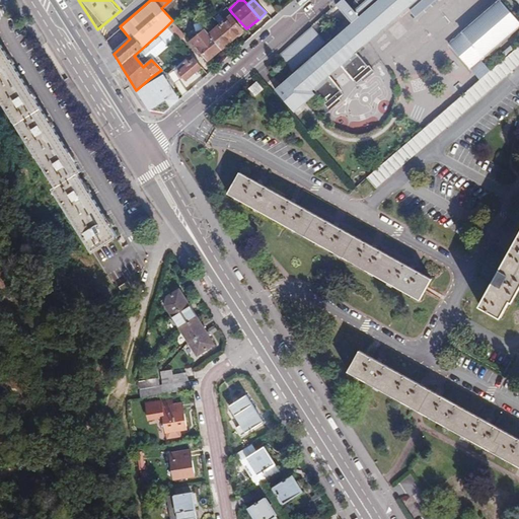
[(359,82),(362,79),(364,82),(366,81),(376,72),(370,65),(368,67),(356,52),(368,42),(409,6),(415,0),(426,0),(430,3),(433,0),(339,0),(335,4),(349,20),(343,25),(345,29),(331,41),(328,38),(330,35),(316,20),(277,55),(295,74),(277,90),(295,112),(314,94),(312,90),(313,89),(326,103),(317,112),(323,119),(343,100),(341,98),(345,94),(328,76),(343,65),(359,82)]
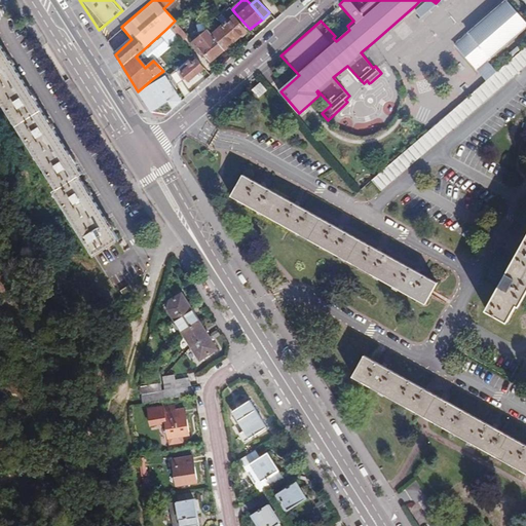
[(487,81),(497,72),(487,61),(525,25),(525,22),(505,0),(455,45),(487,81)]
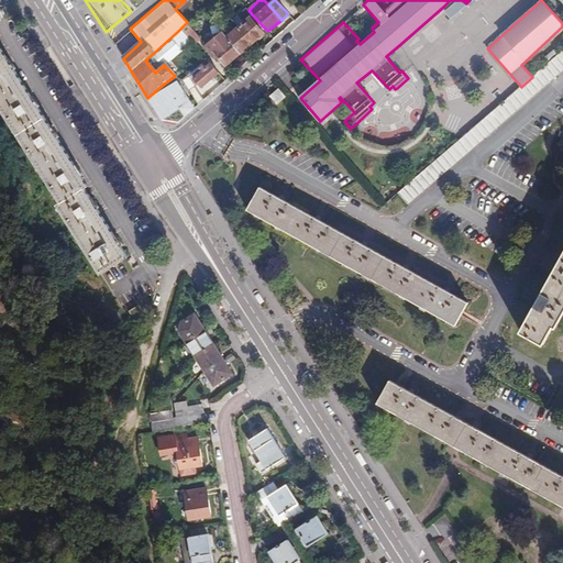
[(252,14),(249,10),(246,8),(239,14),(245,21),(250,17),(252,14)]
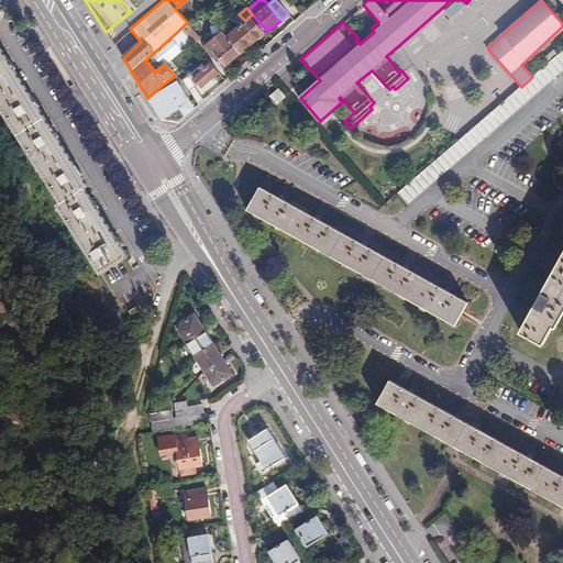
[(239,28),(253,43),(264,33),(250,17),(245,21),(239,28)]
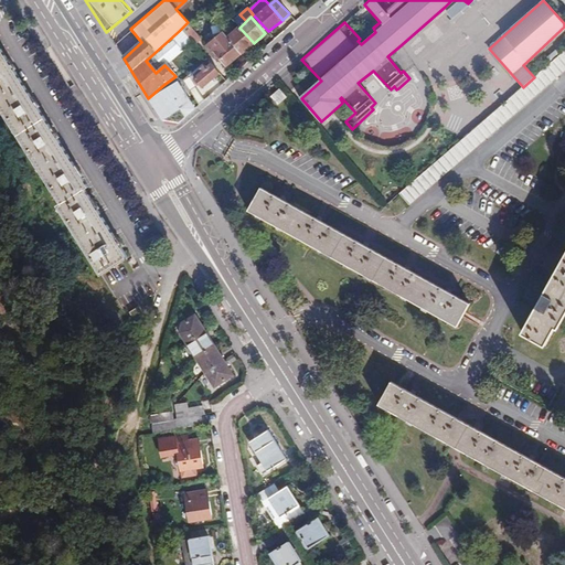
[(349,20),(344,22),(360,39),(358,41),(361,44),(375,32),(373,28),(370,25),(368,23),(363,21),(358,19),(355,19),(349,20)]
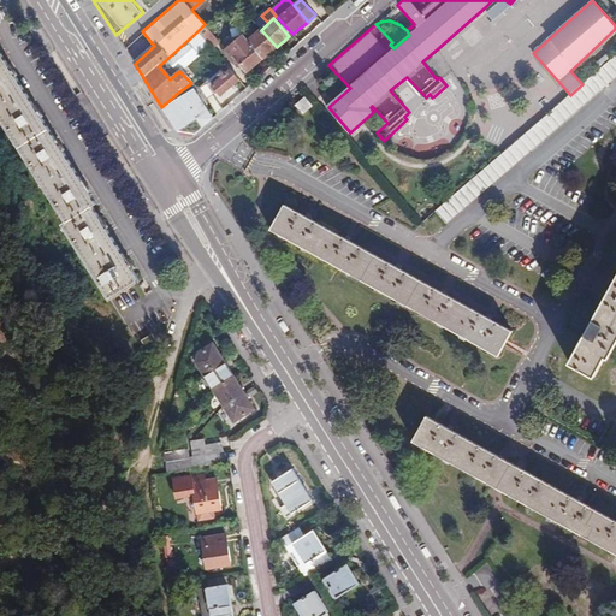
[(203,25),(196,33),(208,46),(212,49),(219,42),(203,25)]
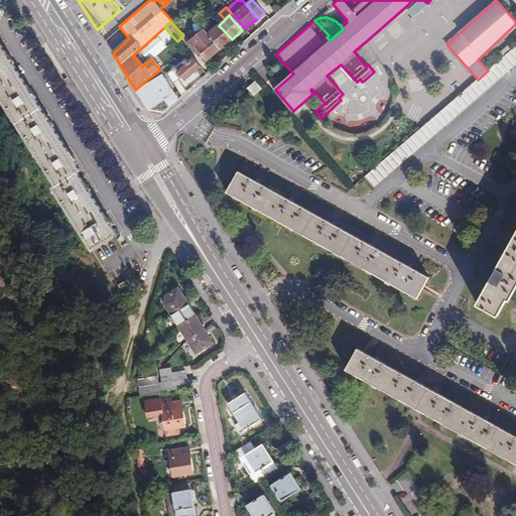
[(208,34),(221,49),(232,39),(219,25),(208,34)]
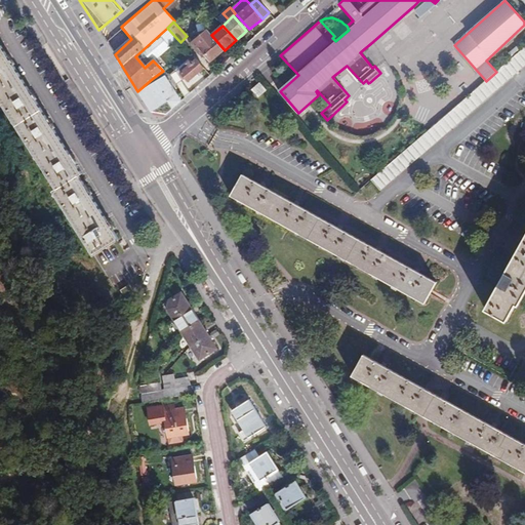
[(145,68),(153,61),(177,39),(167,28),(166,29),(135,56),(145,68)]
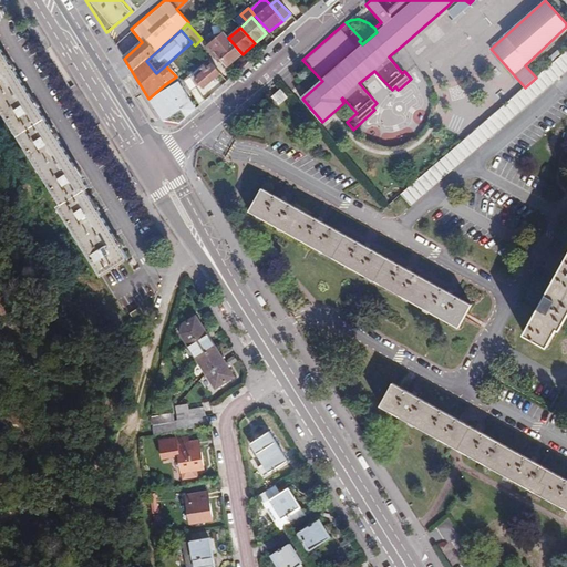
[(228,66),(243,54),(228,38),(225,33),(207,49),(220,63),(223,61),(228,66)]
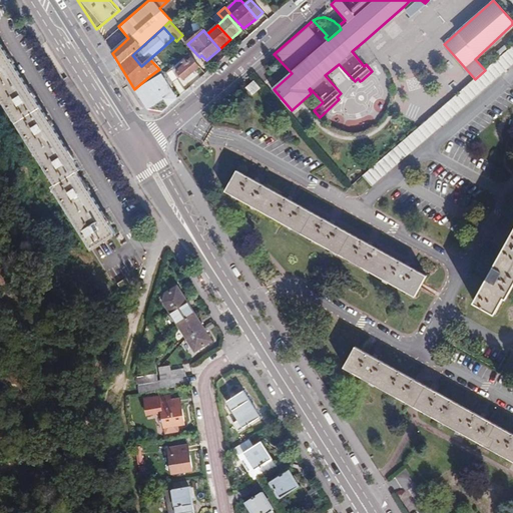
[(339,99),(320,117),(327,123),(333,128),(342,133),(352,135),(359,135),(366,133),(374,129),(379,126),(385,121),(390,112),(393,106),(395,98),(394,89),(392,83),(390,76),(384,69),(378,64),(374,62),(379,58),(364,41),(352,51),(364,66),(366,64),(372,71),(362,80),(360,81),(358,78),(355,81),(339,64),(325,75),(341,93),(337,97),(339,99)]
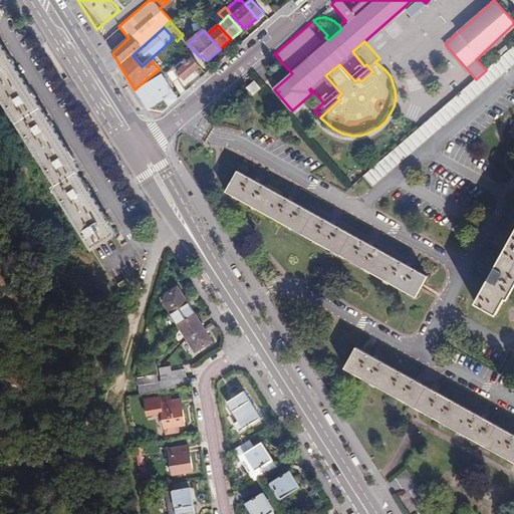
[(0,98),(55,185),(52,187),(53,188),(91,250),(116,235),(78,173),(80,171),(0,43),(0,98)]
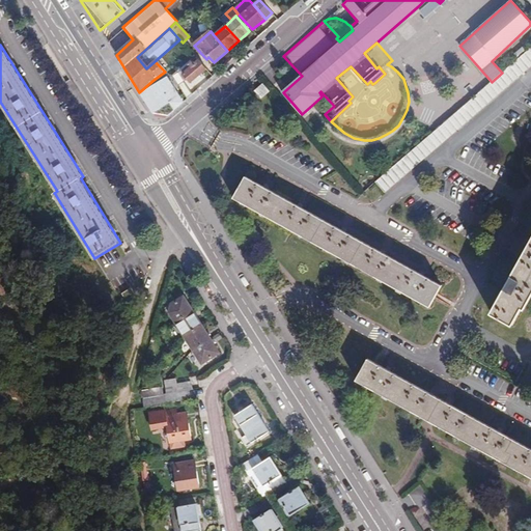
[(492,82),(376,183),(386,193),(530,65),(530,49),(530,48),(502,73),(492,82)]
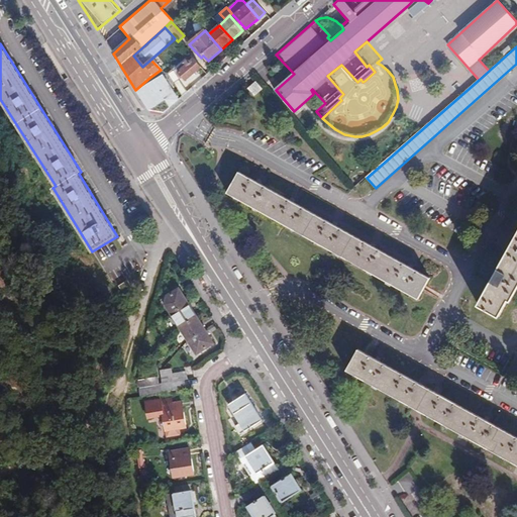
[(201,67),(193,59),(179,73),(186,80),(201,67)]
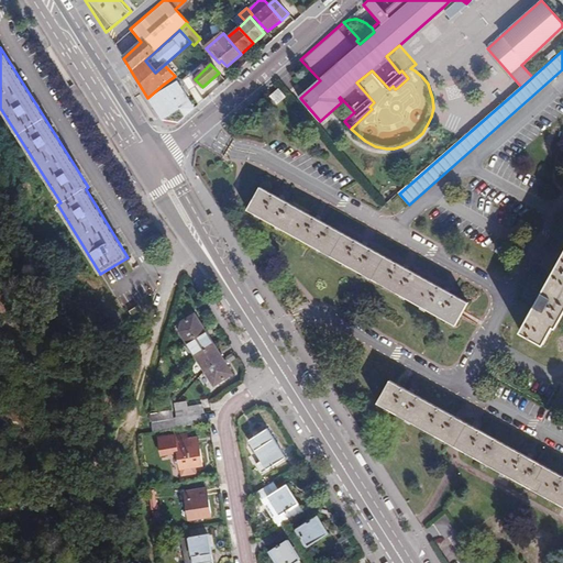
[(175,83),(176,83),(178,81),(178,79),(175,76),(163,85),(166,88),(175,83)]
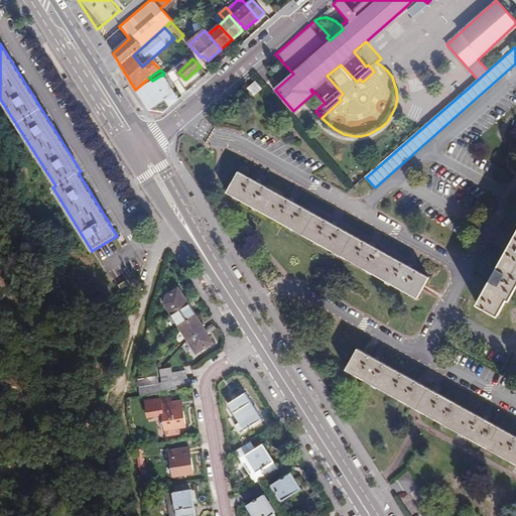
[(152,81),(136,92),(148,110),(164,113),(179,100),(161,76),(160,76),(152,81)]
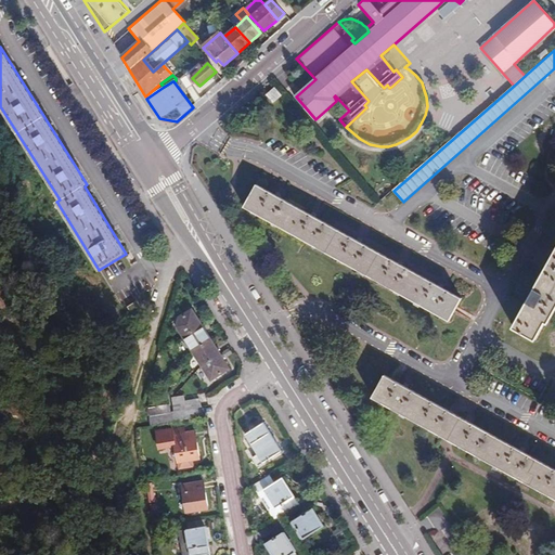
[(188,91),(197,103),(202,99),(193,87),(188,91)]
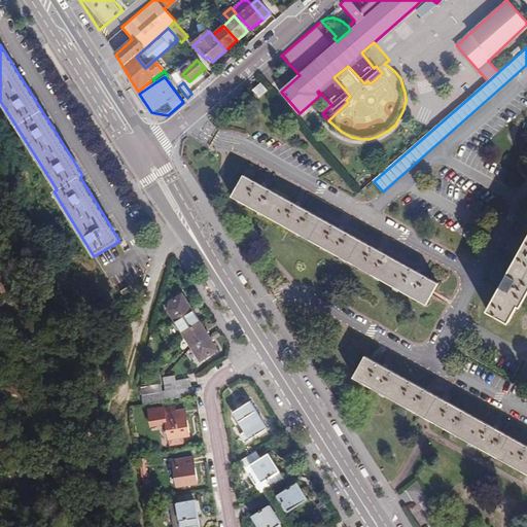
[(260,85),(253,92),(258,99),(267,92),(260,85)]
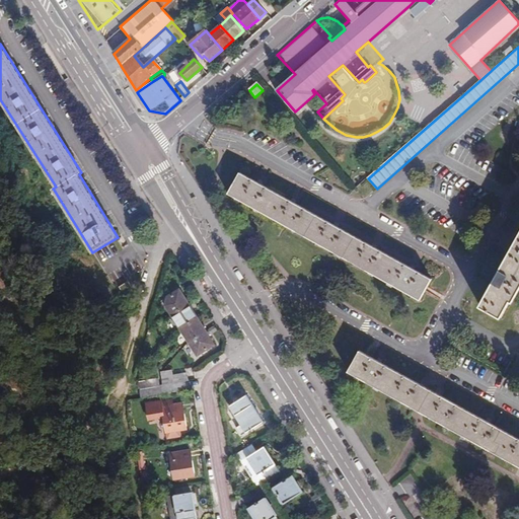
[(238,173),(227,194),(420,299),(431,279),(238,173)]
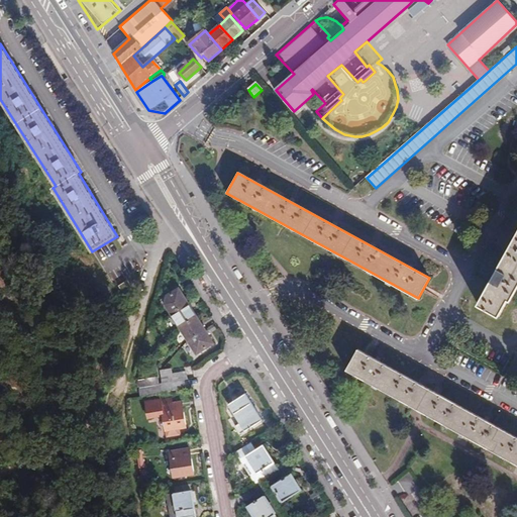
[(516,232),(478,304),(499,315),(516,282),(516,232)]
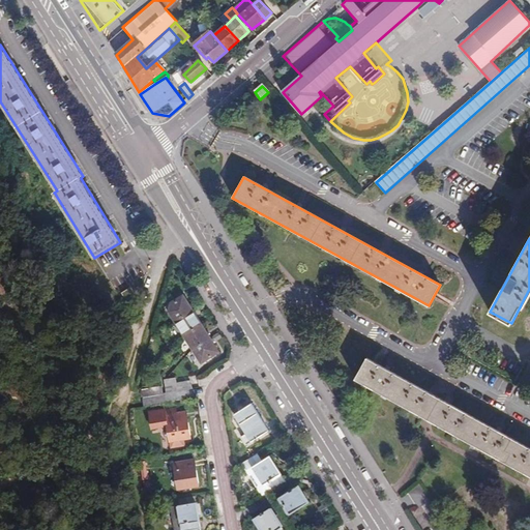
[(137,295),(130,286),(122,292),(127,300),(137,295)]
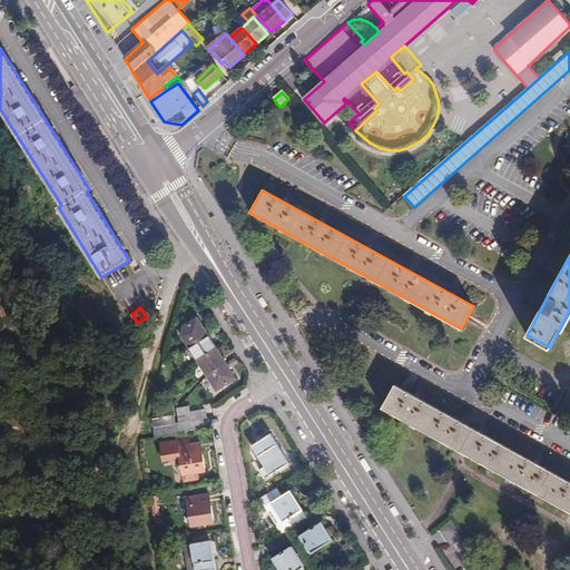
[(186,325),(184,335),(217,390),(235,379),(198,317),(186,325)]
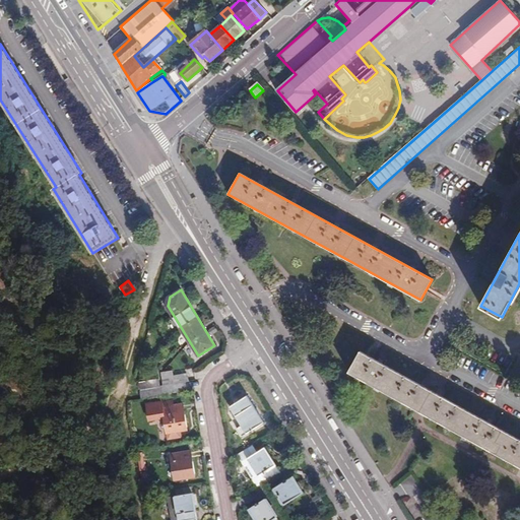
[(334,344),(325,361),(334,366),(343,349),(334,344)]
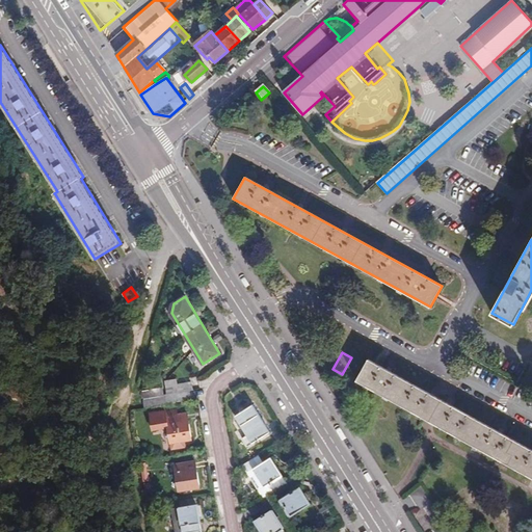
[(531,449),(369,358),(356,380),(531,477),(531,449)]
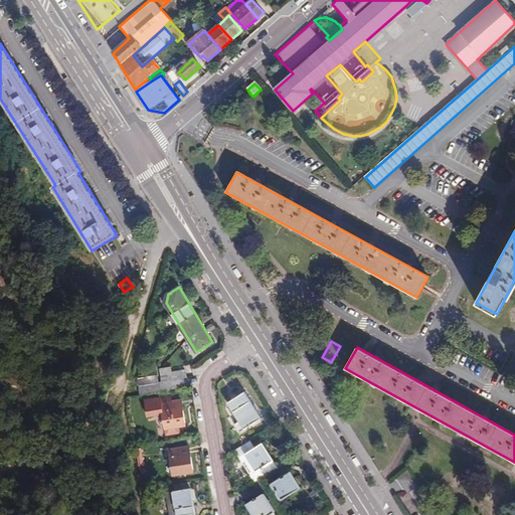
[(160,392),(186,388),(185,380),(187,379),(185,371),(172,373),(171,368),(162,369),(161,370),(162,383),(159,383),(160,392)]
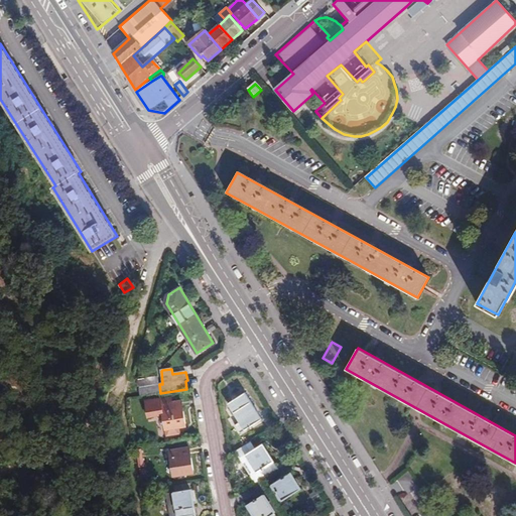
[(138,379),(141,397),(160,393),(159,384),(158,376),(138,379)]
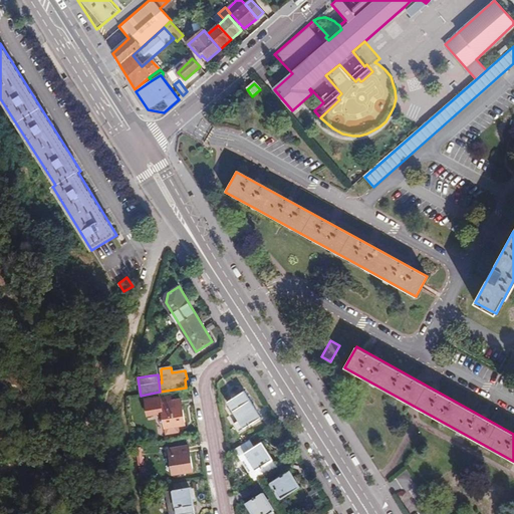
[(244,392),(227,402),(238,420),(233,424),(238,432),(260,418),(244,392)]
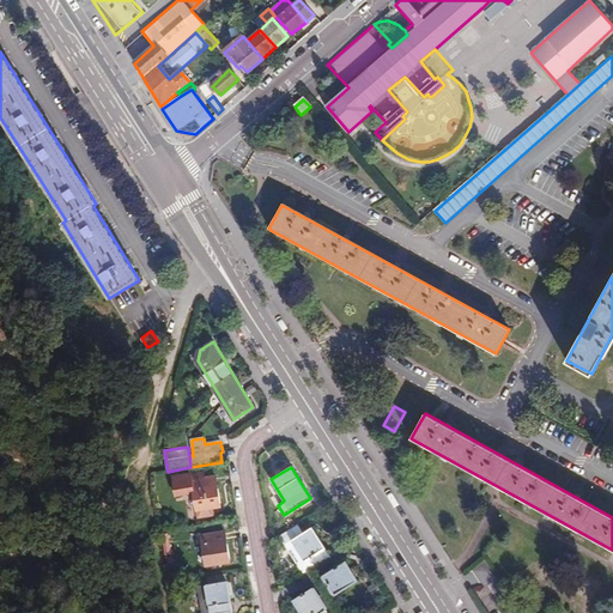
[(202,472),(173,478),(176,496),(194,493),(196,519),(212,516),(211,508),(220,505),(216,477),(204,478),(202,472)]
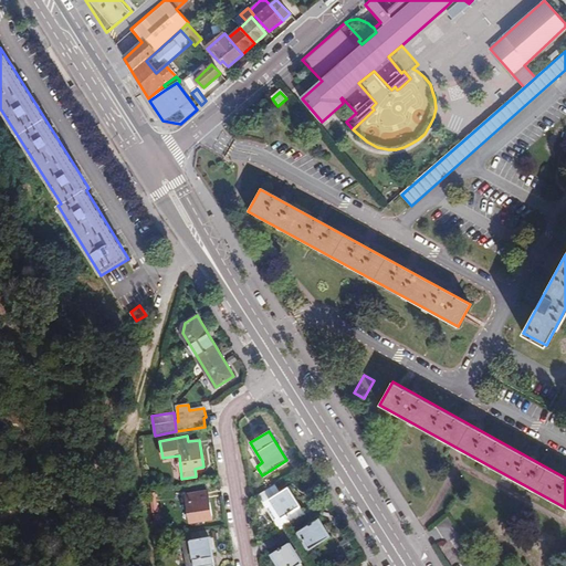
[(270,515),(279,530),(286,525),(304,513),(287,488),(270,499),(278,511),(270,515)]
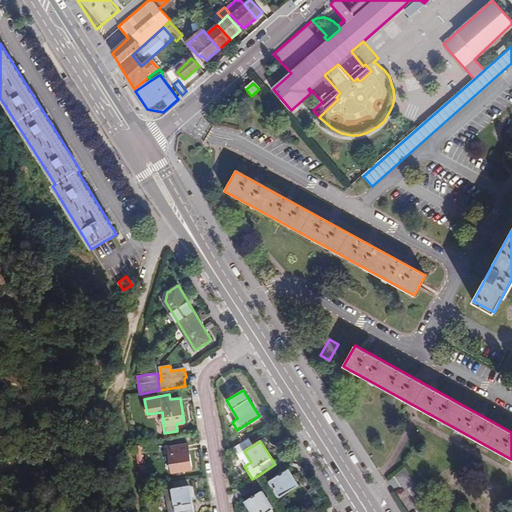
[(188,445),(168,448),(172,473),(192,469),(188,445)]
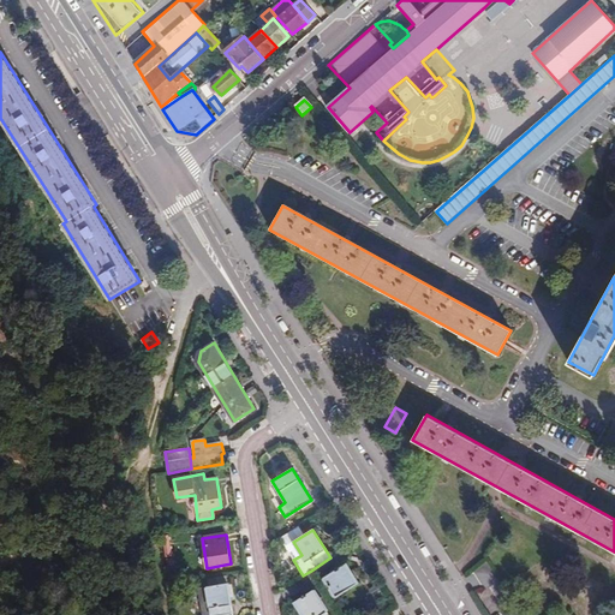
[(346,561),(323,575),(340,603),(363,587),(346,561)]
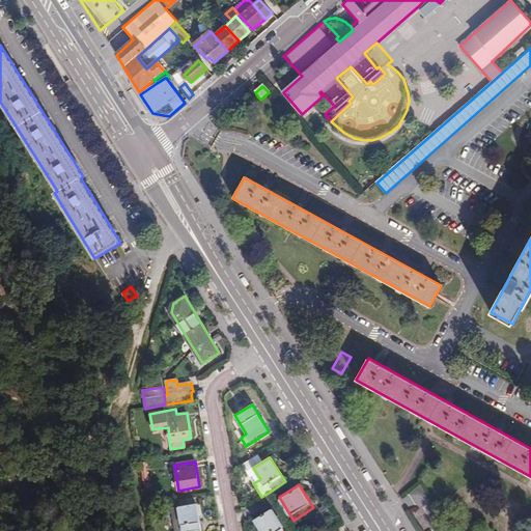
[(187,499),(177,500),(178,506),(183,530),(193,530),(201,530),(196,504),(189,505),(187,499)]
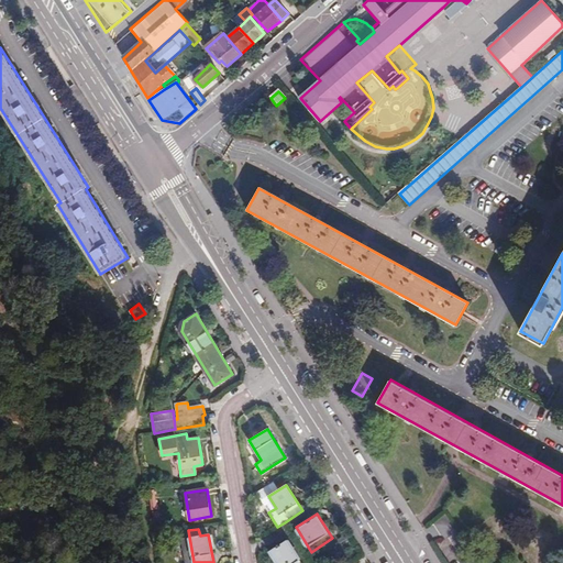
[(194,562),(189,537),(180,539),(184,562),(194,562)]
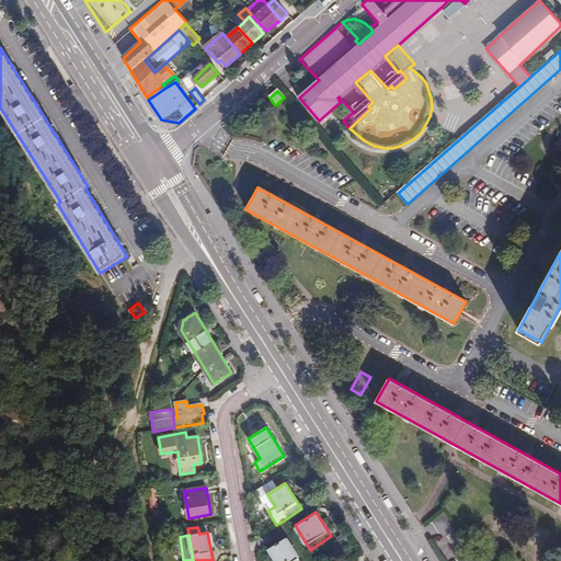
[(286,537),(268,549),(275,560),(293,560),(299,557),(286,537)]
